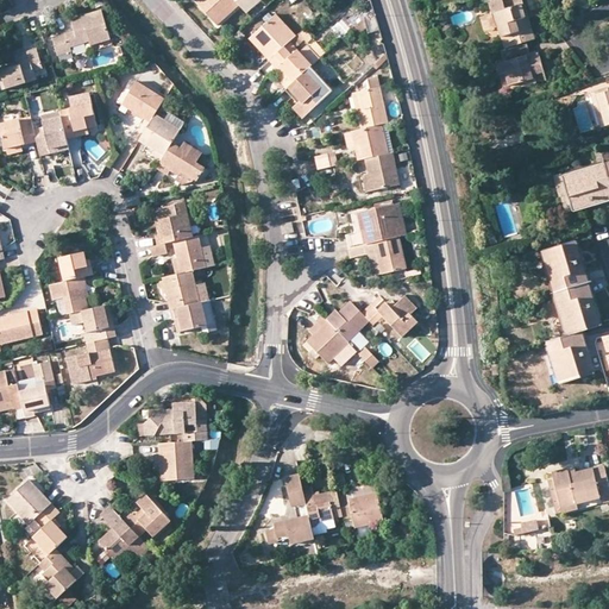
[(240,5),(236,0),(205,0),(207,2),(201,7),(218,24),(240,5)]
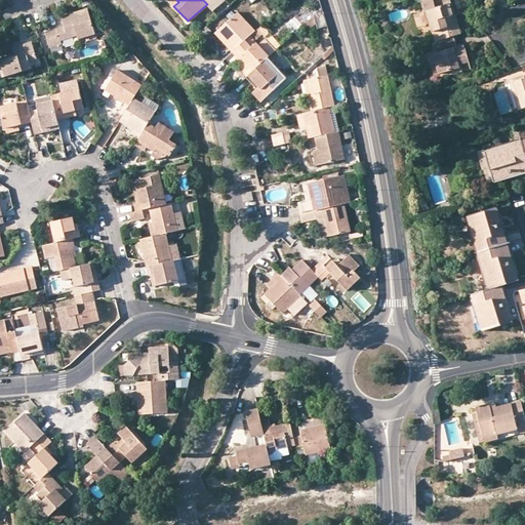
[(225,0),(203,0),(207,4),(213,11),(225,0)]
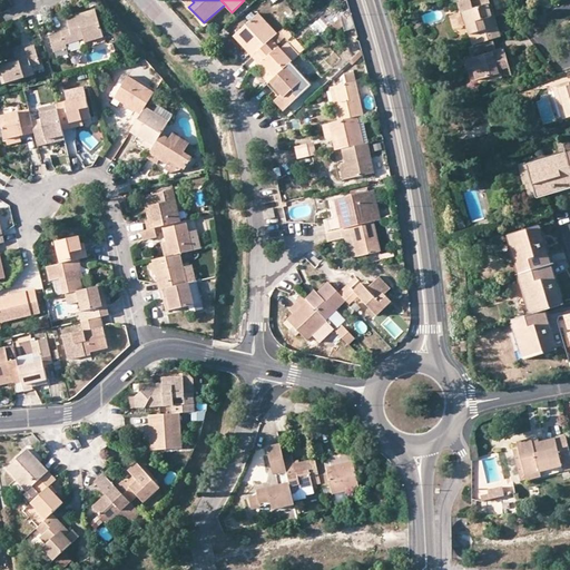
[(490,0),(472,0),(460,3),(463,13),(465,12),(475,45),(495,39),(502,37),(490,0)]
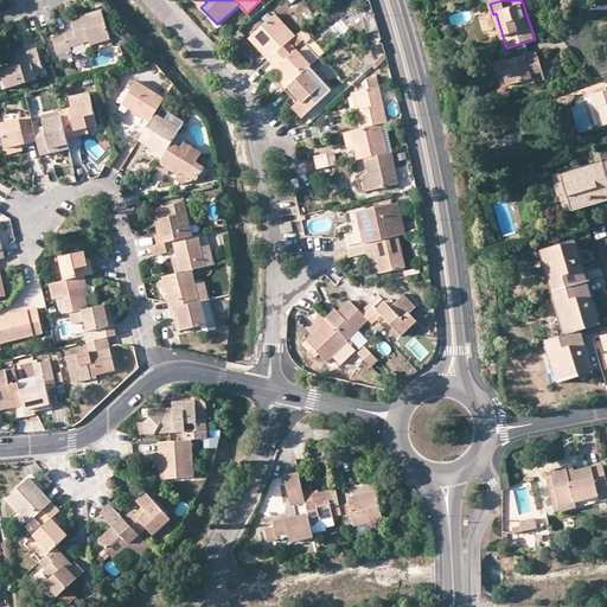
[(71,21),(75,33),(76,37),(69,39),(66,36),(53,40),(59,57),(72,53),(71,50),(90,44),(91,48),(112,40),(103,12),(71,21)]
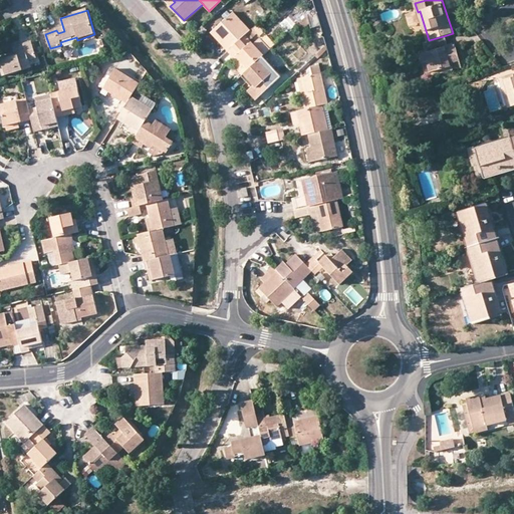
[(229,51),(251,30),(234,11),(211,32),(229,51)]
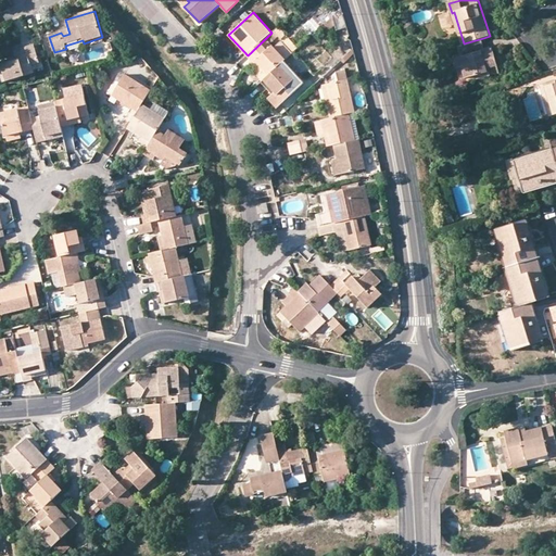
[(314,16),(303,27),(311,36),(321,25),(314,16)]
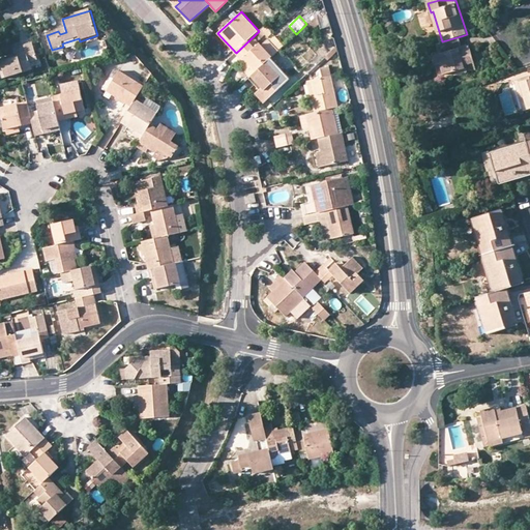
[(261,29),(259,31),(236,53),(242,59),(244,57),(249,63),(257,71),(267,62),(272,57),(261,46),(257,41),(265,34),(261,29)]
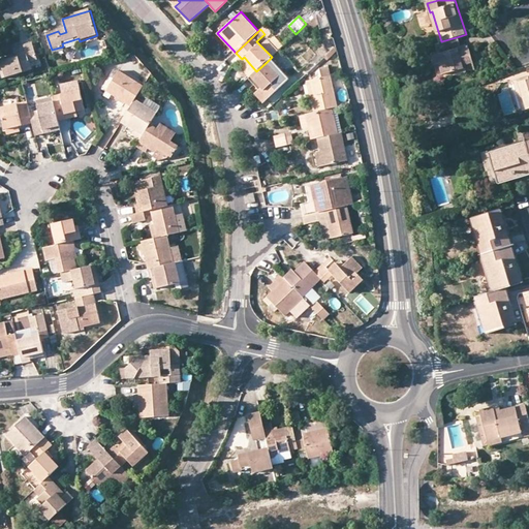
[(460,36),(441,41),(437,42),(440,55),(432,57),(435,66),(441,65),(443,73),(466,68),(465,65),(473,62),(469,44),(462,47),(460,36)]
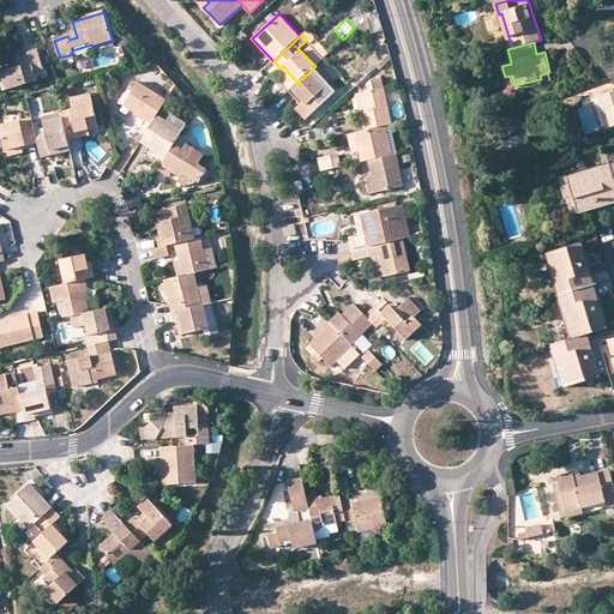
[(302,53),(315,66),(329,54),(319,43),(312,49),(309,46),(302,53)]
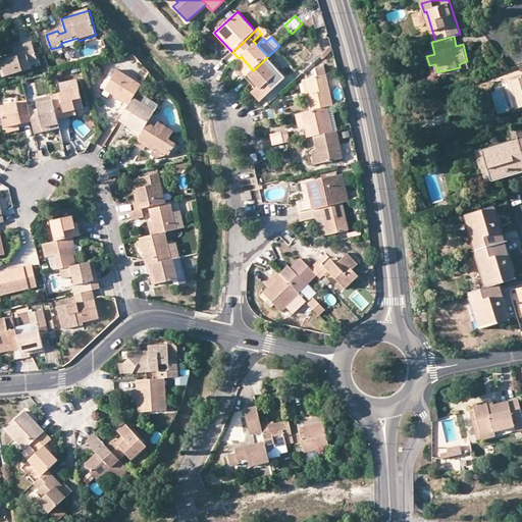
[(25,51),(0,59),(5,76),(31,69),(30,62),(37,59),(32,42),(23,45),(25,51)]
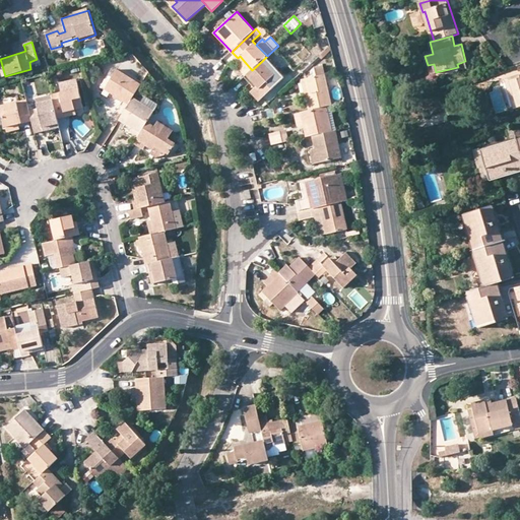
[(285,77),(267,56),(262,61),(281,81),(285,77)]
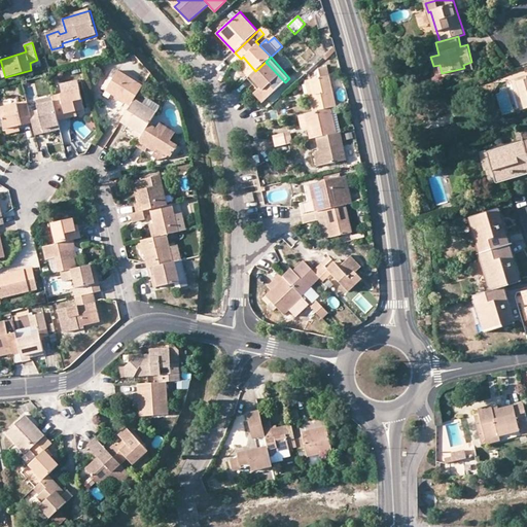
[(266,62),(255,71),(248,78),(257,90),(254,93),(264,103),(285,82),(266,62)]
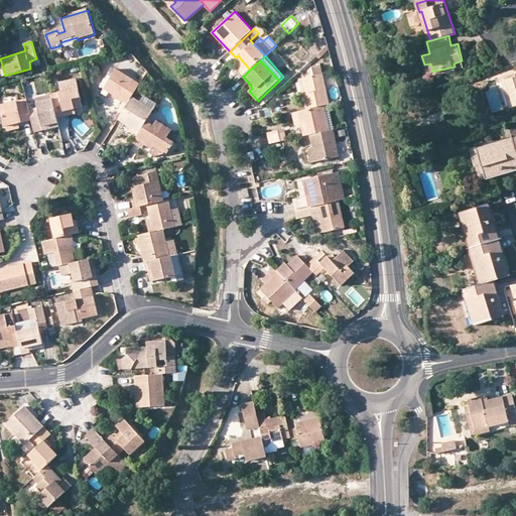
[(308,93),(303,94),(307,109),(325,106),(330,104),(320,65),(312,67),(314,76),(305,78),(308,93)]
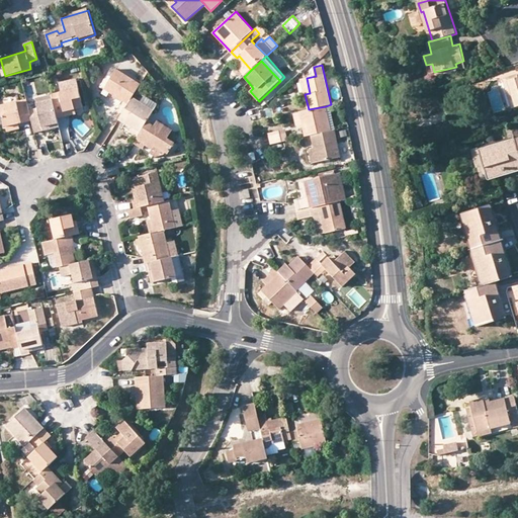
[(130,104),(134,97),(142,84),(117,69),(104,88),(130,104)]
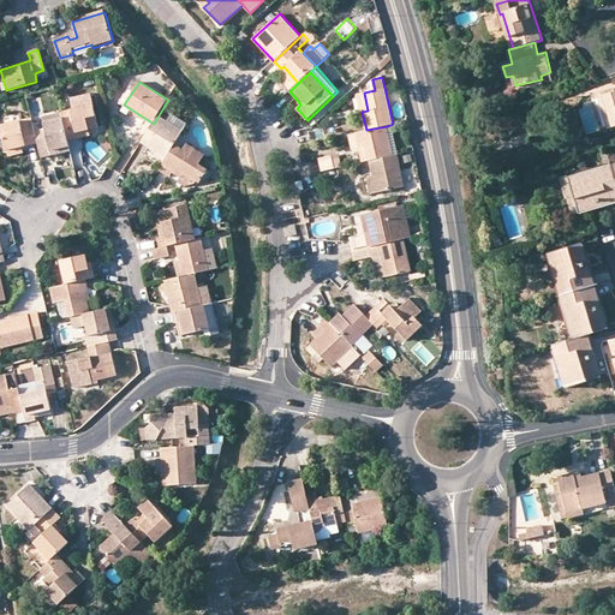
[(597,94),(598,99),(614,91),(614,89),(614,88),(597,94)]
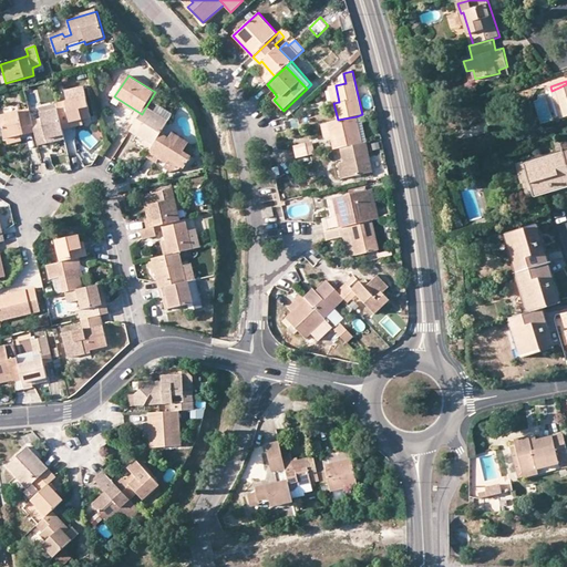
[(566,81),(566,82),(566,84),(552,91),(562,119),(566,116),(566,81)]
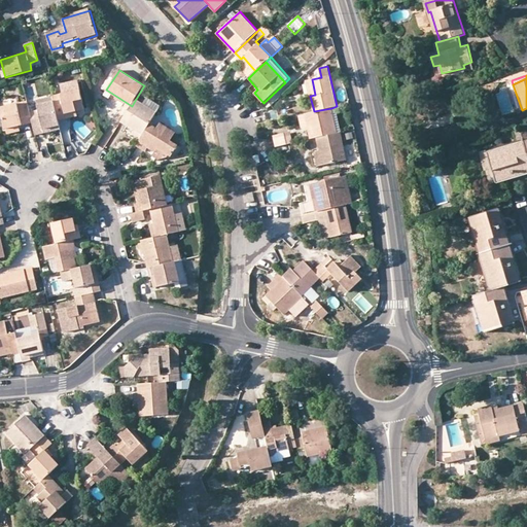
[(55,103),(60,124),(68,121),(67,116),(77,113),(85,112),(81,92),(54,98),(55,99),(55,103)]
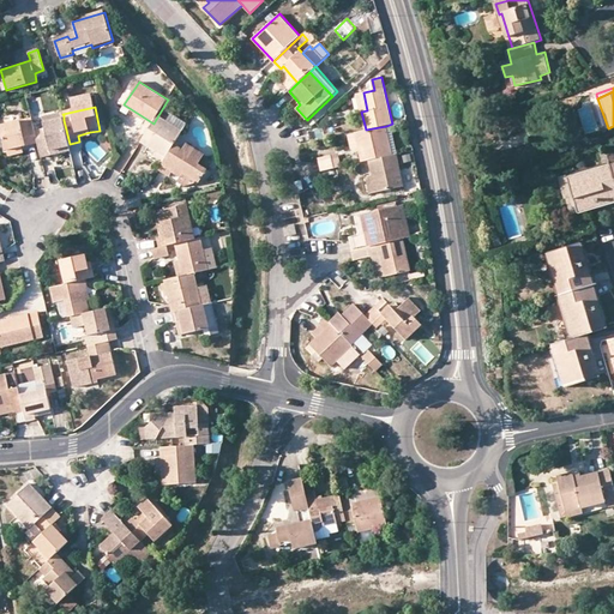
[(166,158),(175,144),(182,131),(158,115),(154,124),(142,142),(156,151),(166,158)]
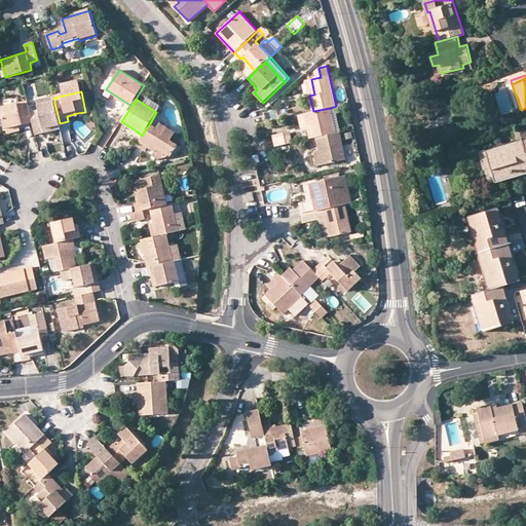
[(62,132),(60,123),(54,103),(39,106),(40,112),(31,114),(33,124),(36,137),(62,132)]
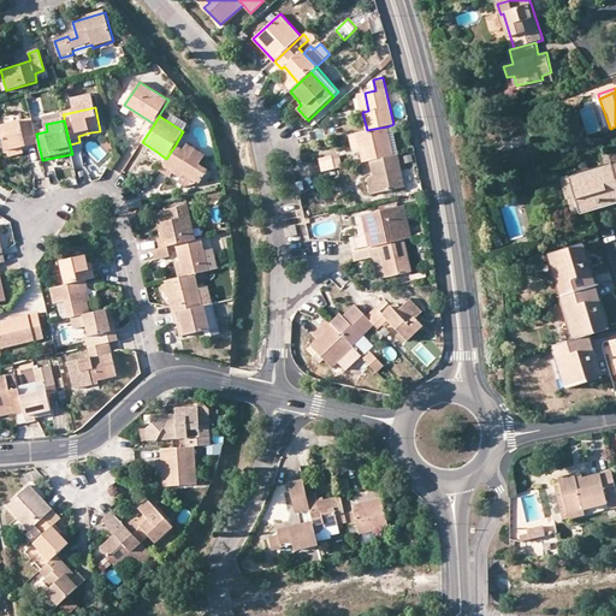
[(39,146),(36,134),(34,122),(0,129),(6,153),(9,153),(23,149),(39,146)]
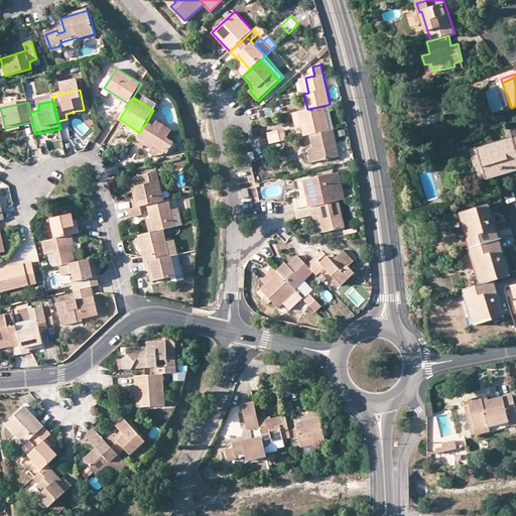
[(288,111),(285,102),(270,106),(273,115),(288,111)]
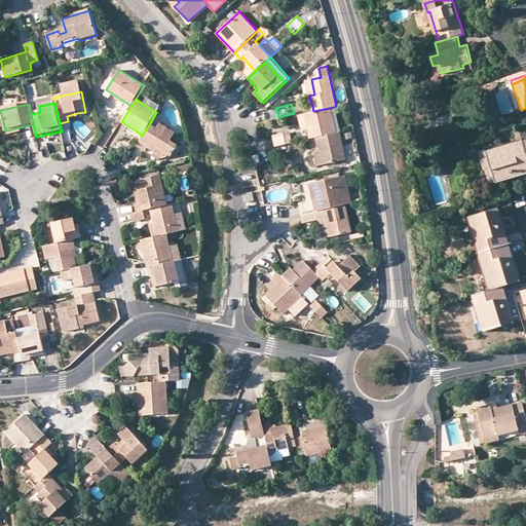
[(331,108),(313,111),(305,113),(310,139),(316,137),(336,133),(331,108)]
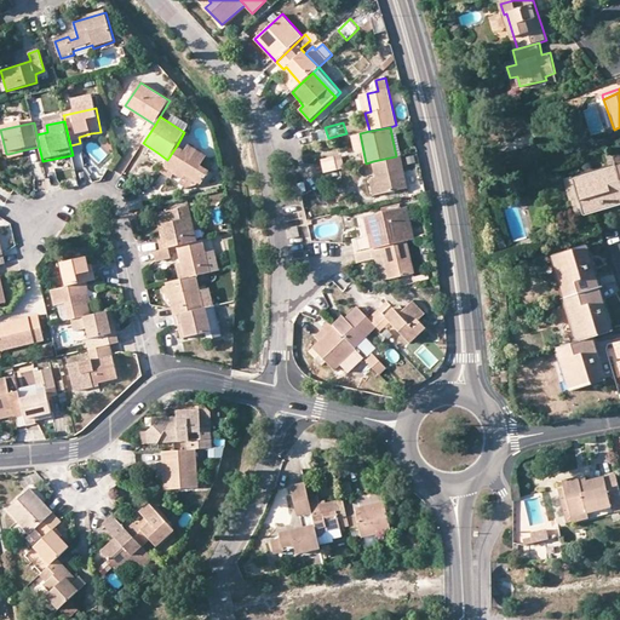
[(187,174),(199,182),(202,184),(210,171),(201,166),(207,156),(189,145),(185,150),(177,145),(167,160),(166,162),(161,171),(172,177),(174,173),(184,179),(187,174)]
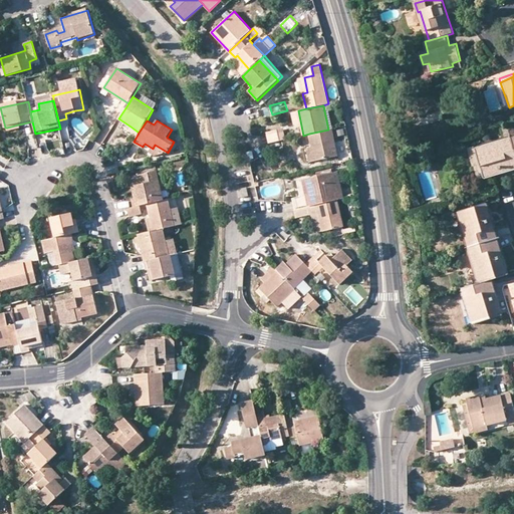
[(129,130),(138,135),(139,133),(131,126),(129,130)]
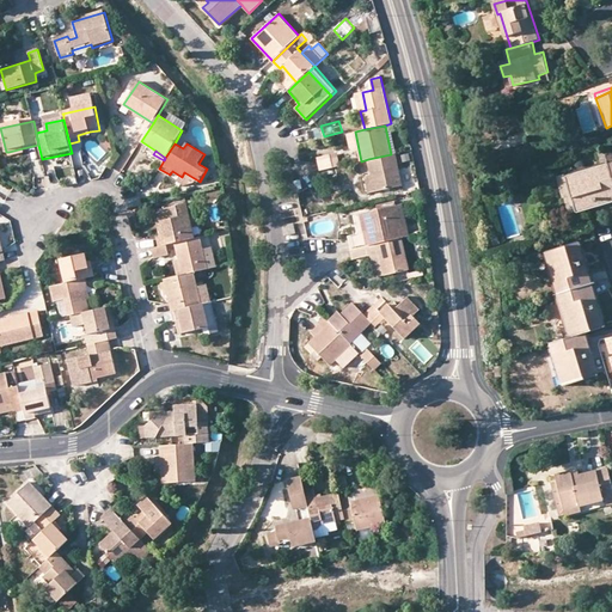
[(391,154),(368,159),(372,177),(375,191),(403,185),(396,153),(391,154)]
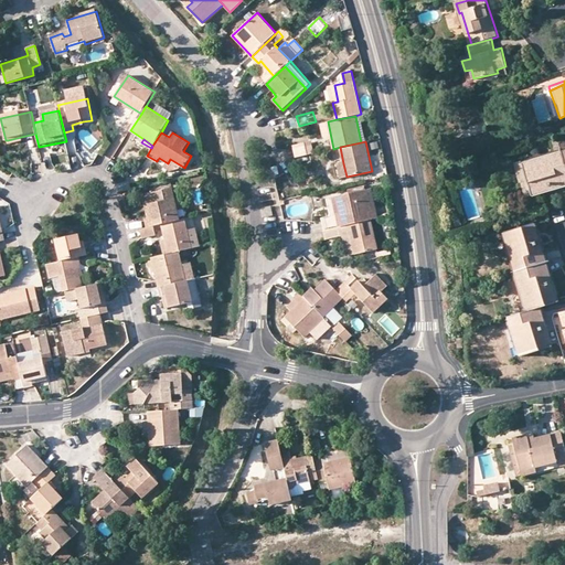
[(311,144),(294,148),(296,158),(313,153),(311,144)]
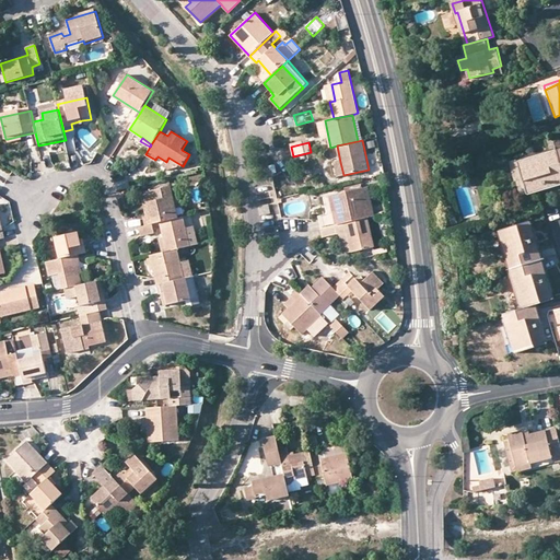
[(559,184),(559,162),(558,154),(518,166),(528,197),(548,191),(547,188),(559,184)]
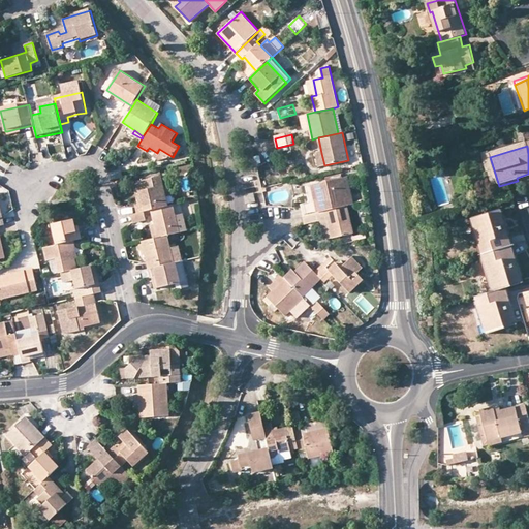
[(167,158),(169,155),(159,149),(157,153),(154,157),(160,161),(167,158)]
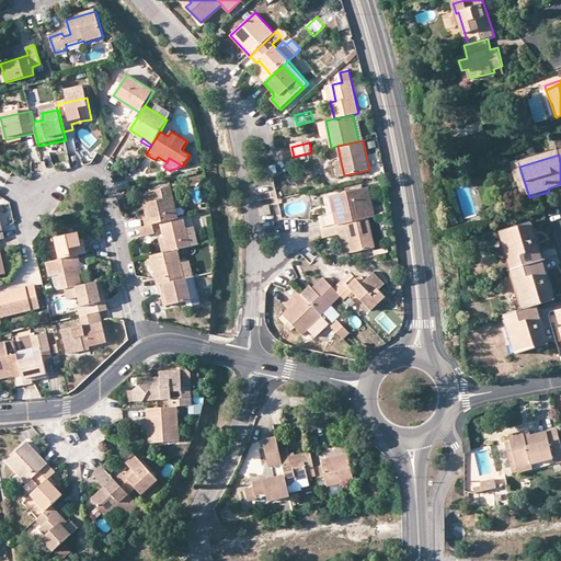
[(339,176),(344,175),(341,162),(335,163),(339,176)]
